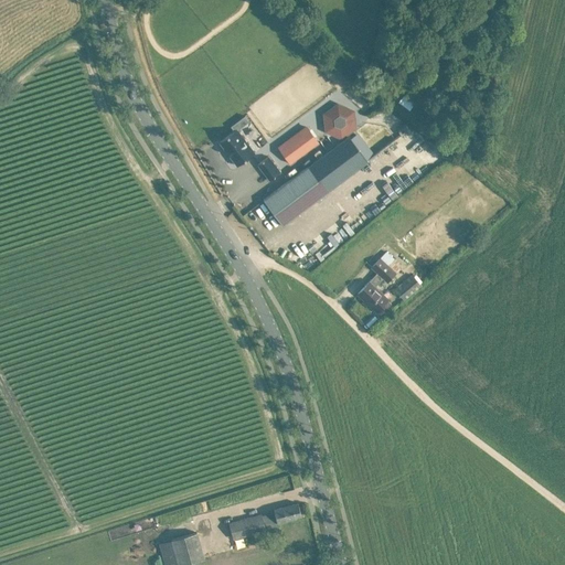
[(354,83),(351,87),(372,106),(372,107),(376,103),(354,83)]
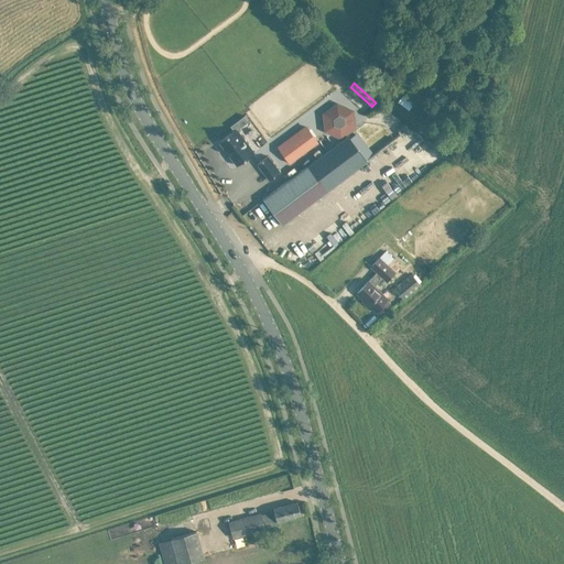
[(236,129),(219,141),(237,165),(253,152),(236,129)]
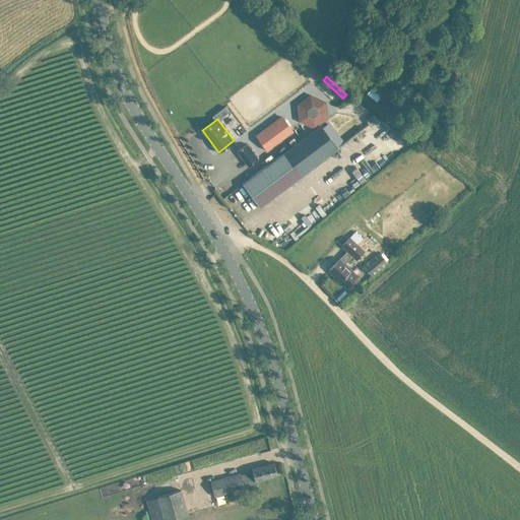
[(276,120),(255,135),(266,150),(286,135),(276,120)]
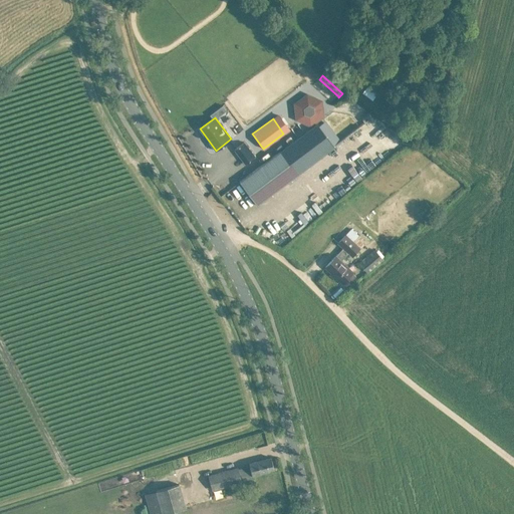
[(244,142),(234,149),(245,164),(255,157),(244,142)]
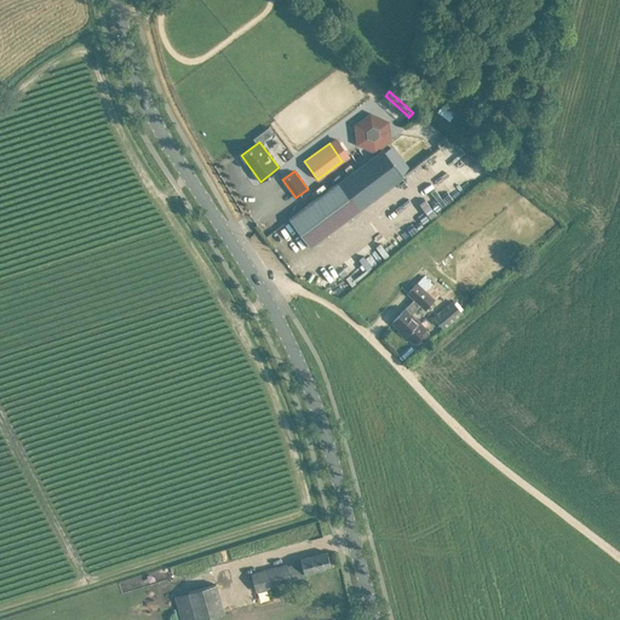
[(288,218),(309,246),(363,205),(343,177),(288,218)]
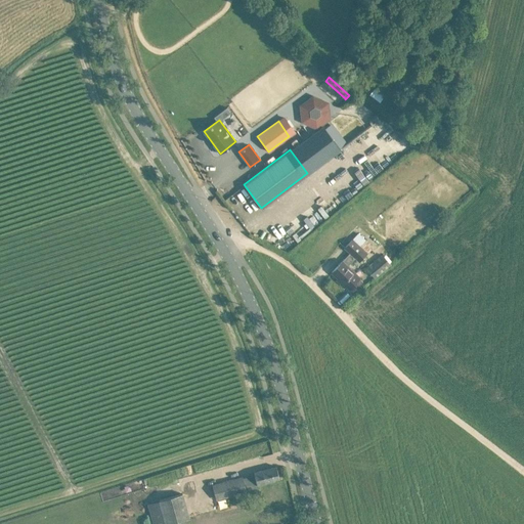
[(331,197),(324,200),(329,205),(334,202),(331,197)]
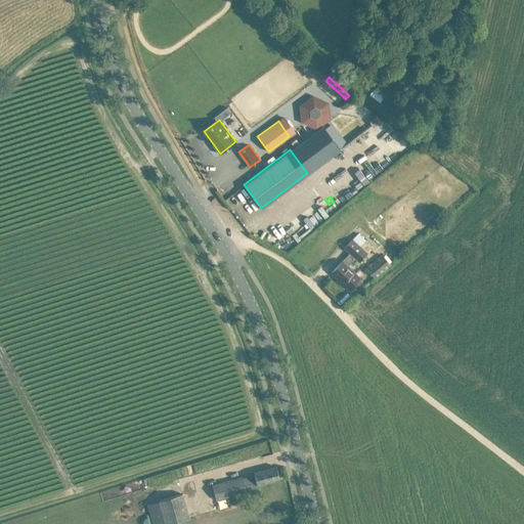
[(294,237),(298,232),(293,227),(289,232),(294,237)]
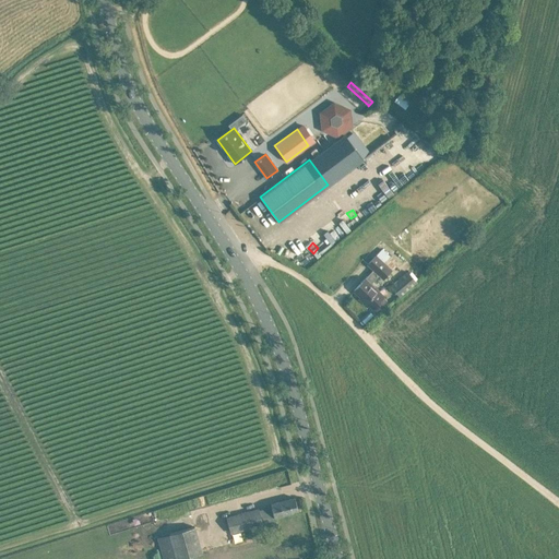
[(392,270),(376,253),(366,263),(372,270),(379,275),(383,278),(392,270)]
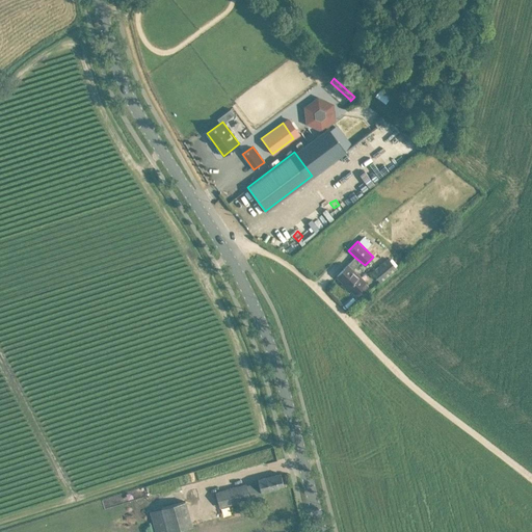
[(344,268),(337,276),(354,293),(362,285),(365,282),(352,270),(361,262),(354,257),(347,265),(344,268)]
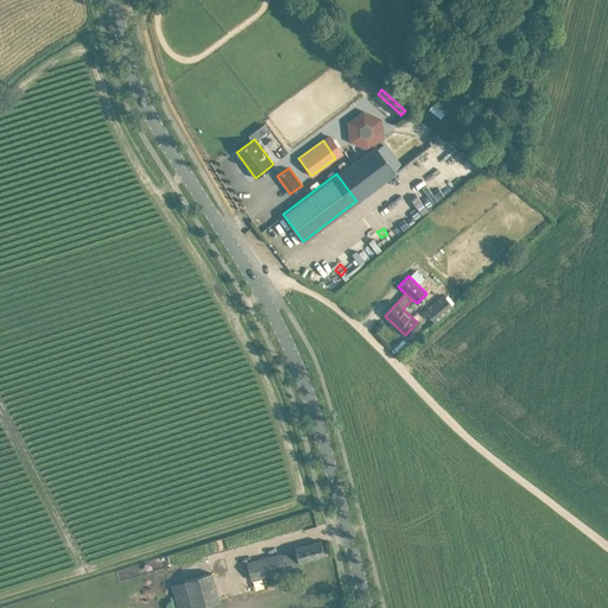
[(434,322),(453,305),(444,295),(425,310),(434,322)]
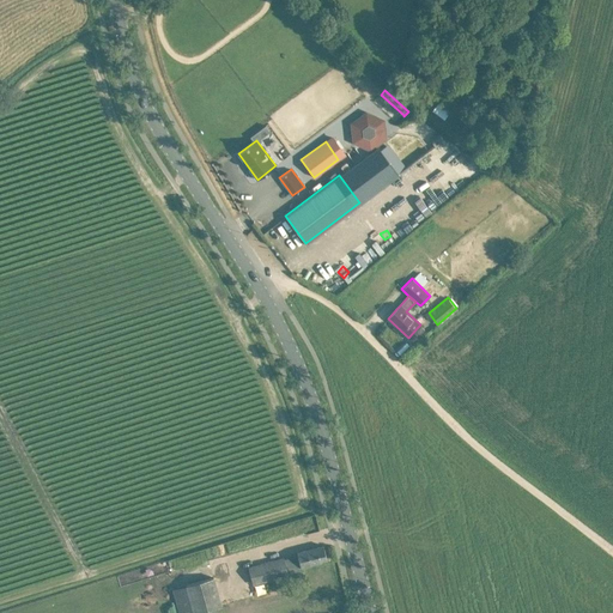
[(302,574),(301,566),(327,560),(323,545),(297,552),(297,556),(248,568),(253,584),(287,575),(287,577),(302,574)]
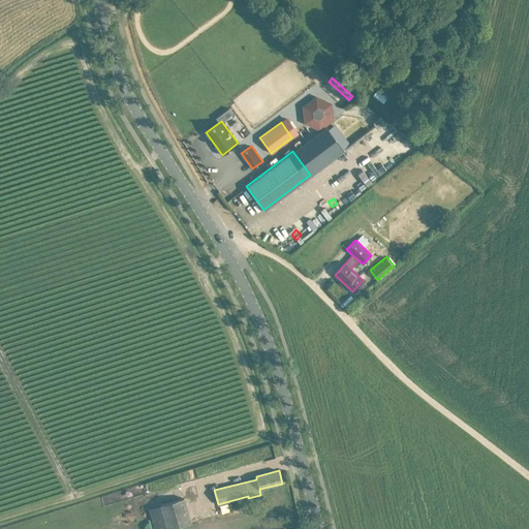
[(194,519),(193,512),(205,509),(201,499),(199,490),(198,489),(166,497),(173,518),(177,517),(179,522),(194,519)]
